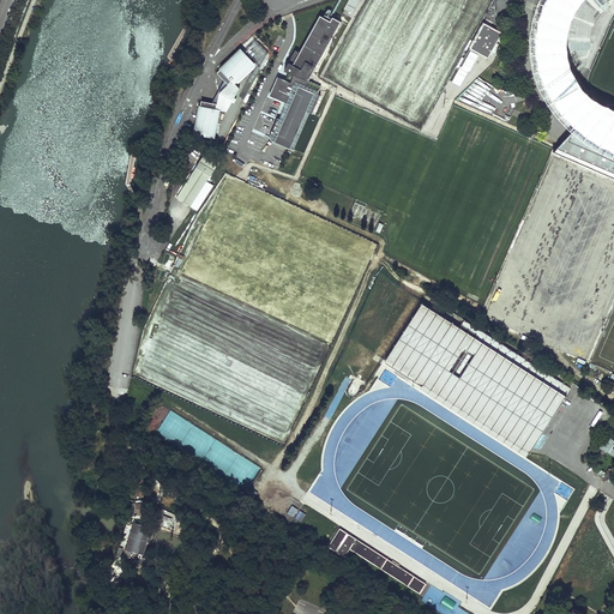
[(613,0),(548,0),(546,5),(539,25),(536,43),(536,46),(537,61),(541,80),(546,90),(548,96),(558,112),(576,126),(588,136),(601,143),(613,149),(613,0)]
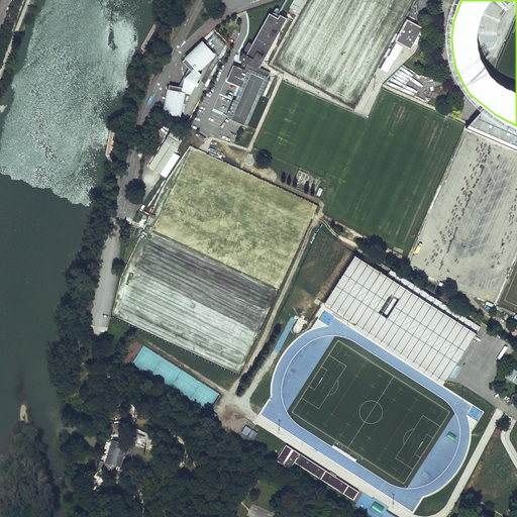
[(279,18),(270,13),(254,39),(252,44),(246,55),(245,54),(243,53),(239,60),(243,62),(240,68),(238,73),(232,70),(227,81),(245,89),(239,103),(233,100),(226,115),(232,118),(231,120),(244,125),(257,94),(261,95),(263,96),(270,81),(265,79),(268,72),(259,68),(259,67),(261,68),(268,55),(266,53),(268,48),(269,49),(271,45),(270,45),(275,36),(276,36),(278,33),(277,32),(279,28),(281,29),(286,18),(280,15),(279,18)]
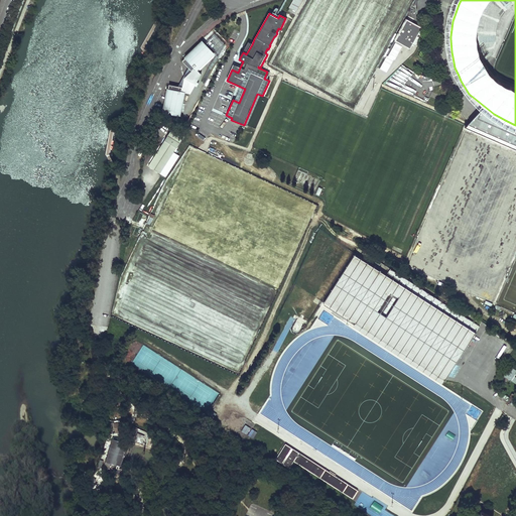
[(406,17),(395,40),(409,47),(421,25),(406,17)]
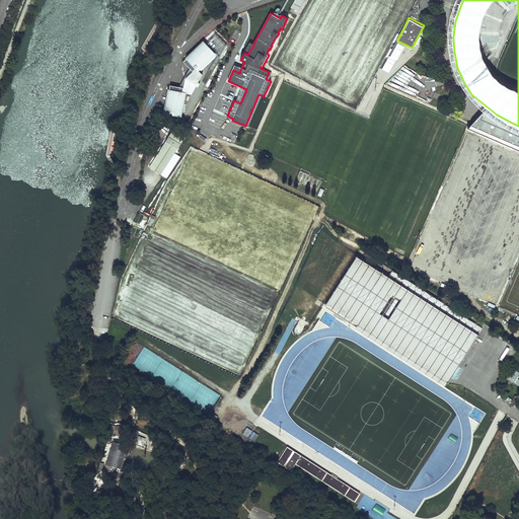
[(289,19),(287,18),(282,29),(280,28),(278,32),(279,33),(277,36),(276,36),(271,46),(272,46),(270,50),(269,49),(267,53),(269,55),(289,19)]
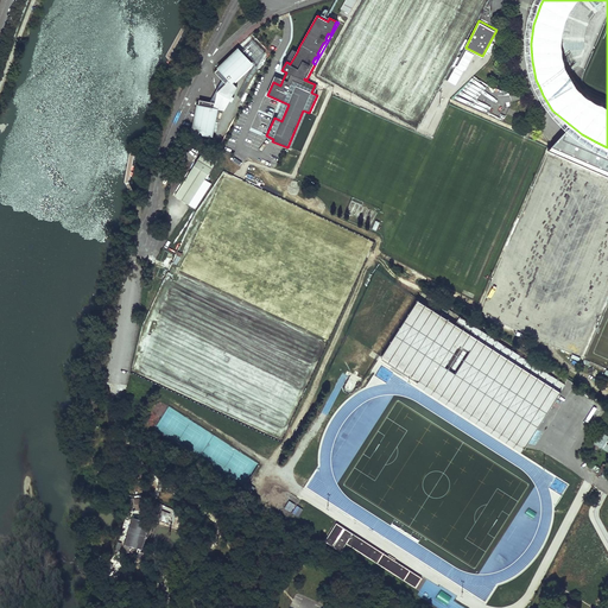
[(253,40),(241,52),(252,63),(253,64),(253,65),(253,67),(252,68),(257,70),(265,54),(253,40)]
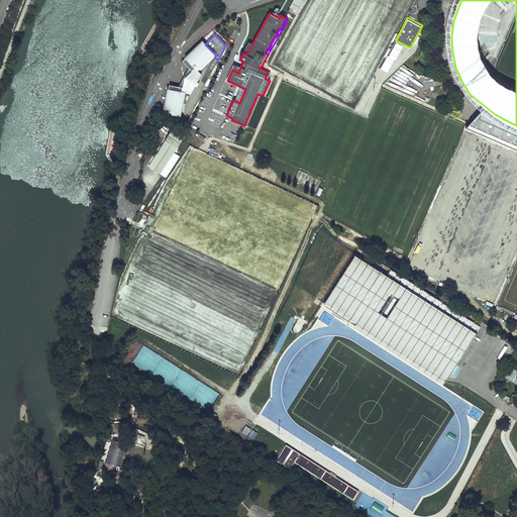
[(389,73),(402,44),(395,41),(381,69),(389,73)]
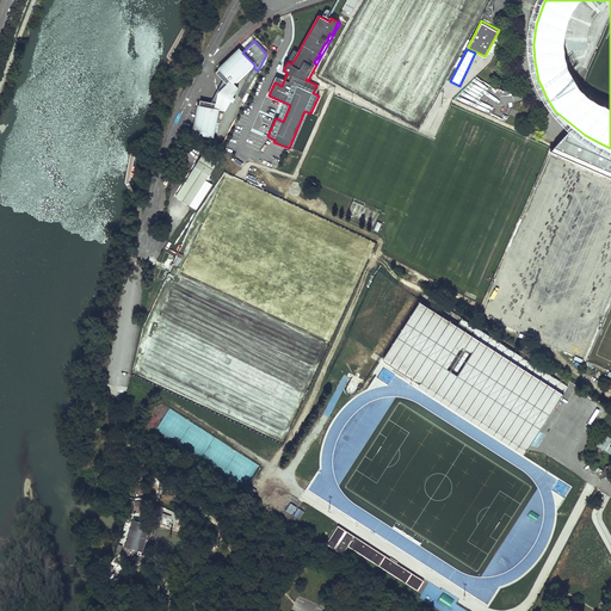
[(242,53),(240,50),(216,73),(227,84),(223,87),(217,99),(216,104),(201,100),(193,133),(213,137),(218,110),(226,111),(239,88),(233,82),(253,63),(242,53)]
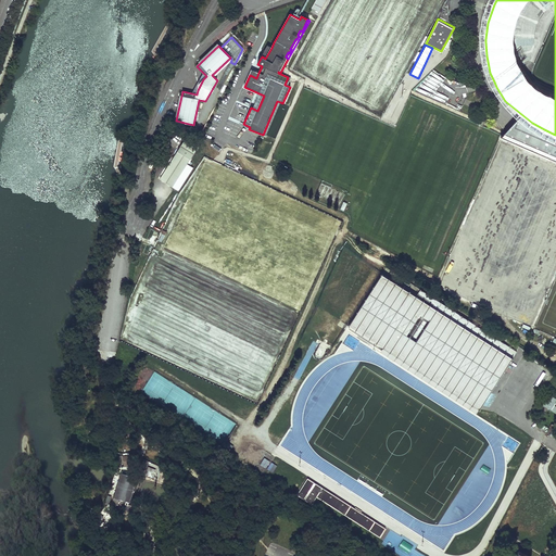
[(265,59),(272,48),(267,46),(263,55),(264,57),(264,58),(265,59)]
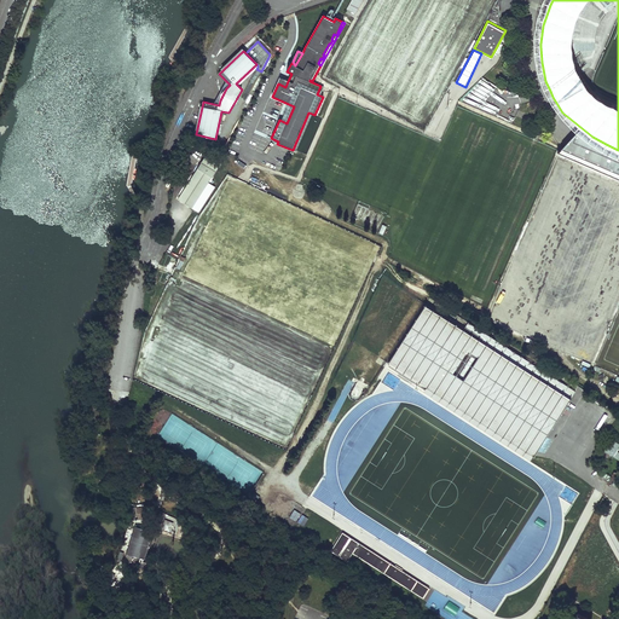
[(308,113),(293,150),(296,151),(312,114),(308,113)]
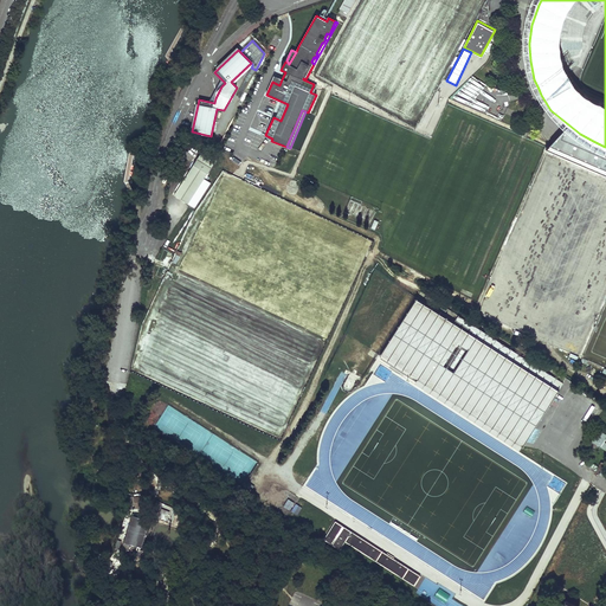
[(580,134),(568,124),(559,136),(549,146),(605,169),(605,147),(593,141),(580,134)]
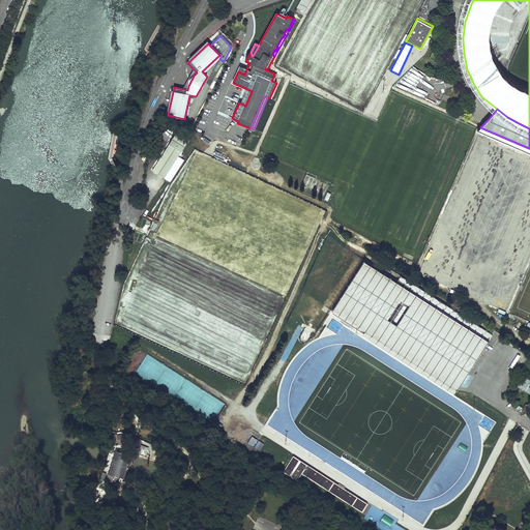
[(176,135),(152,171),(165,178),(170,181),(184,159),(179,156),(188,142),(176,135)]
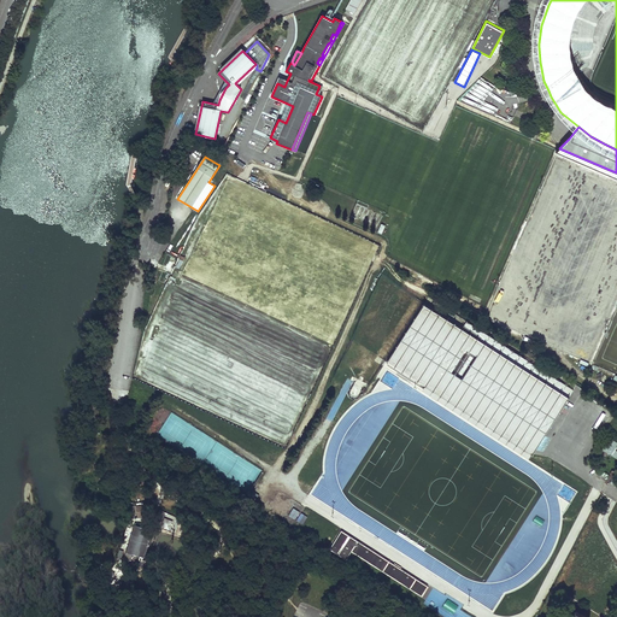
[(423,381),(428,385),(428,386),(428,387),(429,387),(429,388),(430,388),(432,388),(433,389),(439,391),(444,394),(534,452),(573,392),(465,323),(462,329),(423,305),(386,363),(421,386),(423,381)]
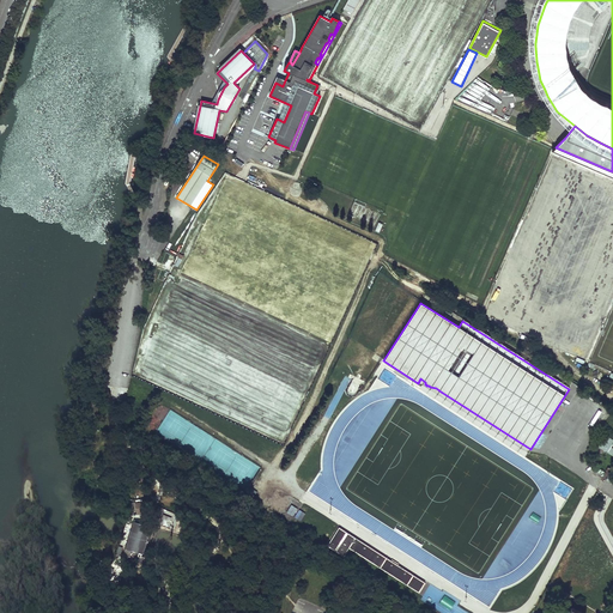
[(422,386),(418,389),(525,457),(530,449),(441,392),(436,388),(430,387),(429,386),(428,386),(426,386),(426,384),(425,384),(425,383),(425,382),(420,378),(418,383),(422,386)]
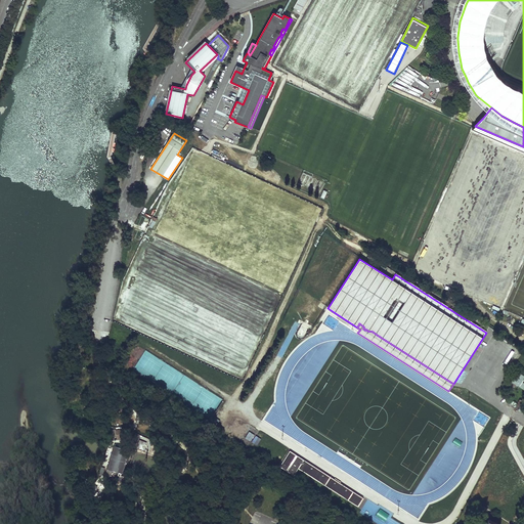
[(523,377),(517,373),(511,382),(523,390),(523,384),(522,383),(523,379),(523,377)]
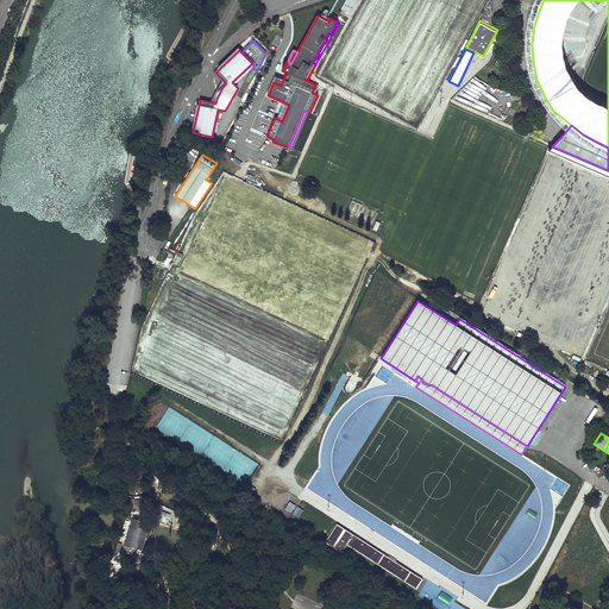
[(162,452),(156,449),(152,454),(158,458),(162,452)]
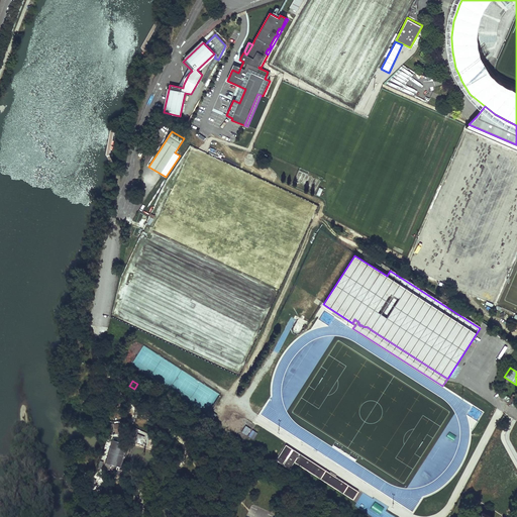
[(123,431),(122,424),(115,424),(116,432),(123,431)]
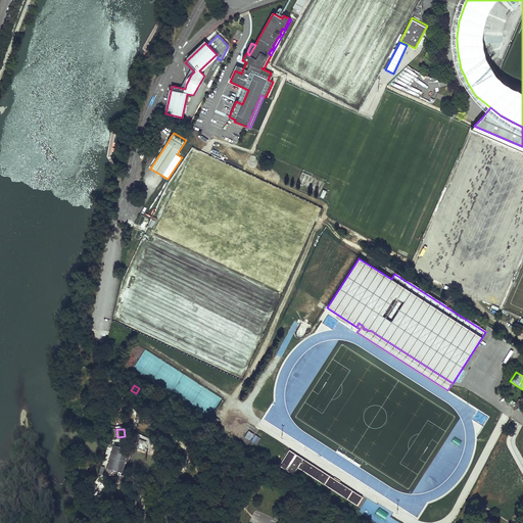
[(248,430),(244,436),(250,439),(254,433),(248,430)]
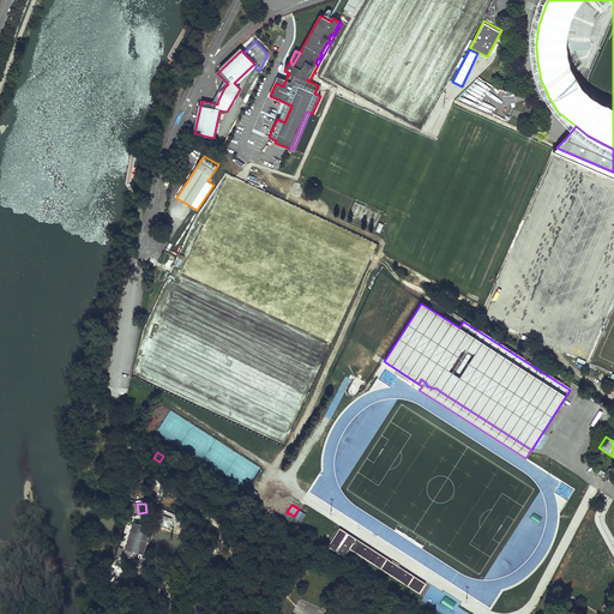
[(294,517),(301,521),(306,513),(300,510),(294,517)]
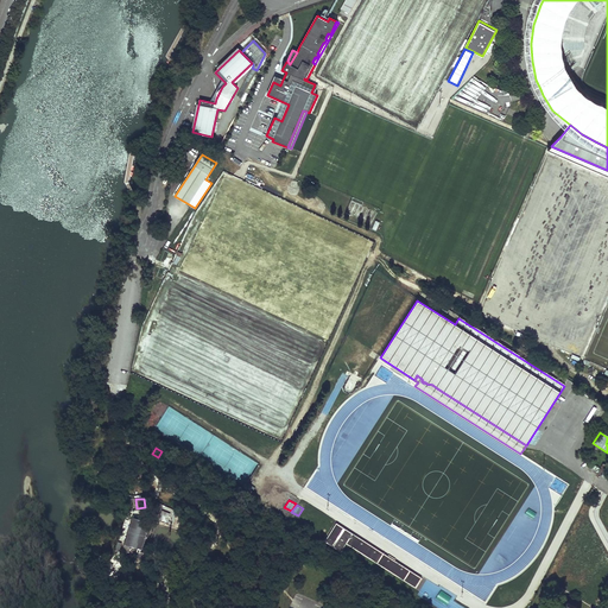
[(170,513),(162,510),(158,518),(166,521),(170,513)]
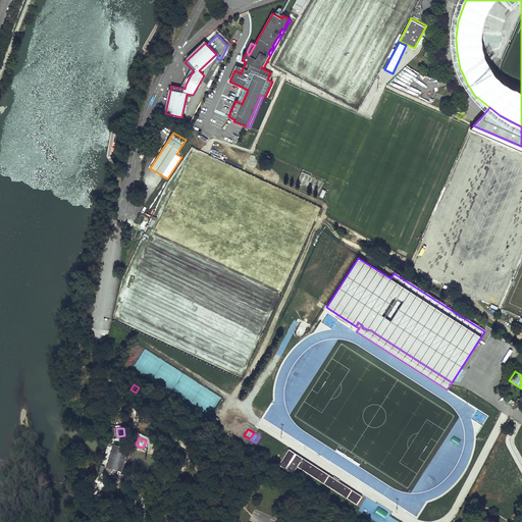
[(126,458),(129,449),(114,444),(107,467),(122,471),(126,458)]
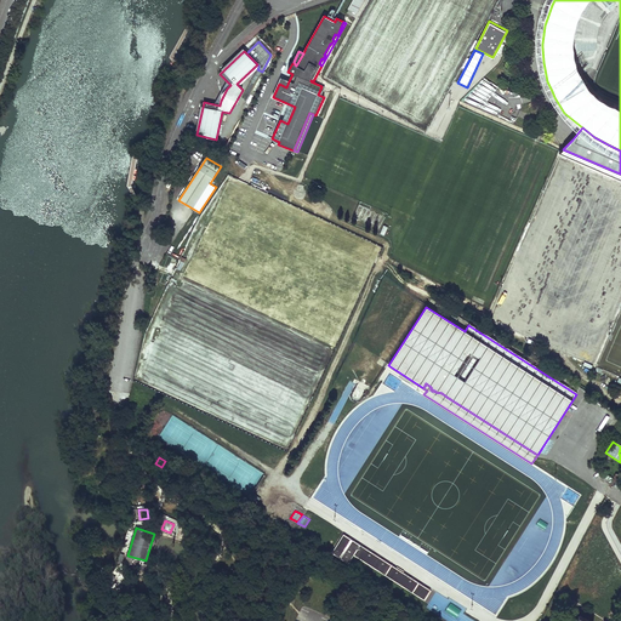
[(431,591),(343,535),(331,553),(348,564),(354,554),(425,600),(431,591)]
